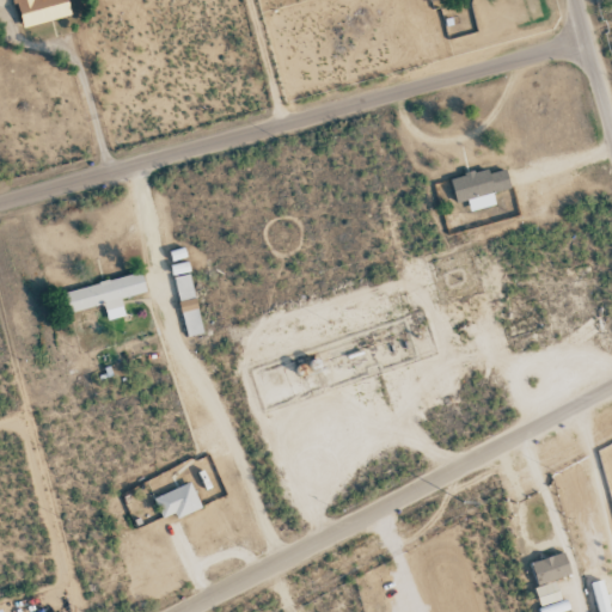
[(13,0),(22,28),(71,16),(66,0),(13,0)]
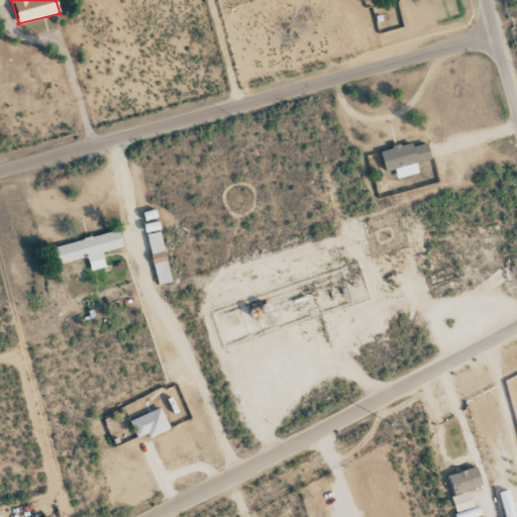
[(379,149),(385,172),(394,170),(396,178),(418,173),(415,163),(431,159),(427,142),(412,145),(411,141),(379,149)]
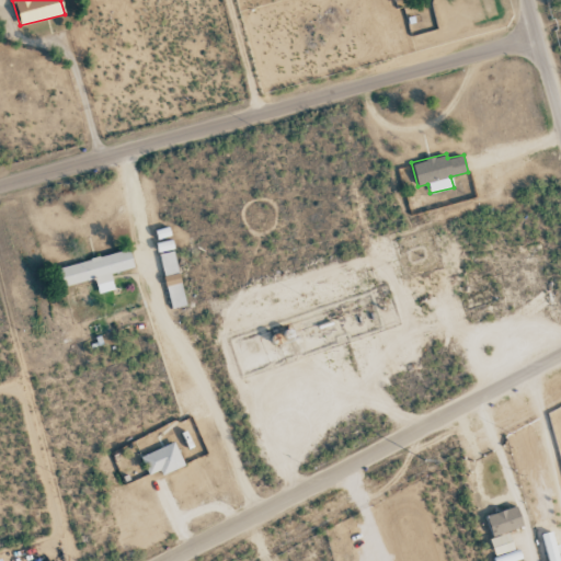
[(63,286),(94,278),(98,294),(114,289),(110,273),(134,268),(129,250),(58,266),(63,286)]
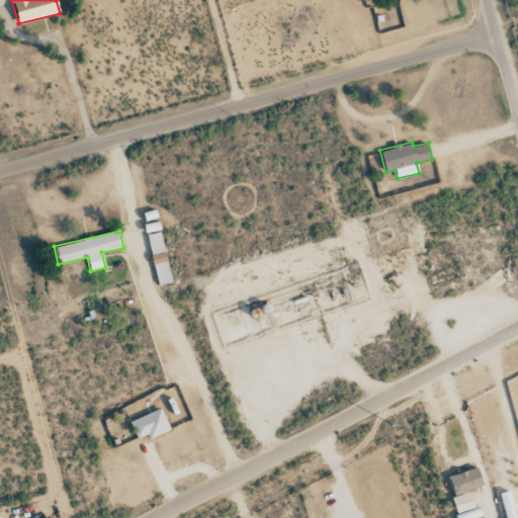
[(171,281),(159,232),(146,235),(158,284),(171,281)]
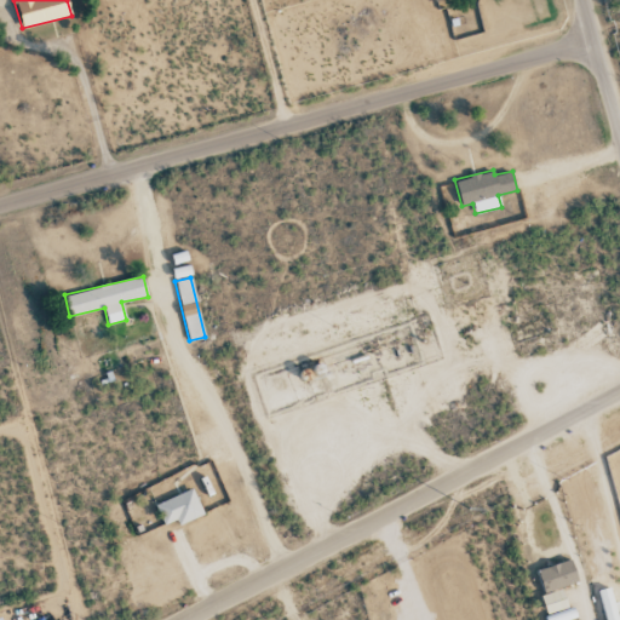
[(162,524),(177,520),(177,523),(202,516),(194,489),(155,501),(162,524)]
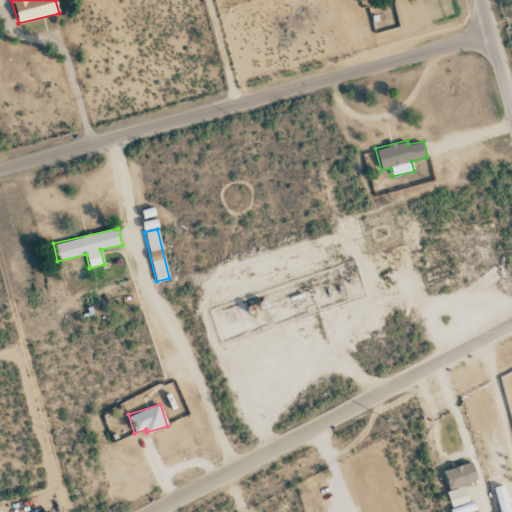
[(449,489),(477,479),(470,461),(443,471),(449,489)]
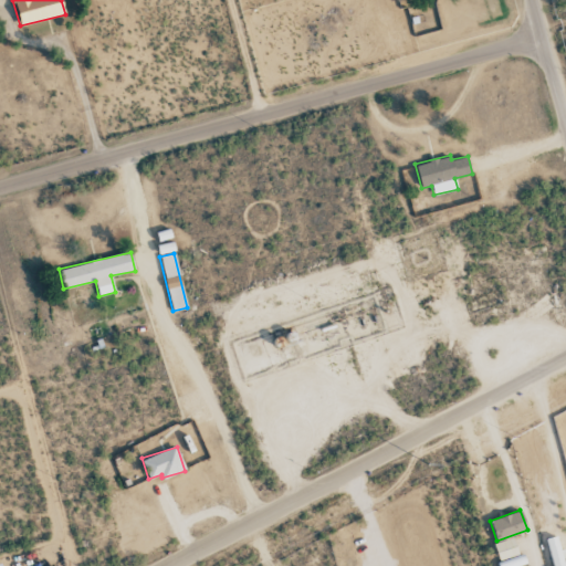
[(546,538),(552,565),(564,565),(557,535),(546,538)]
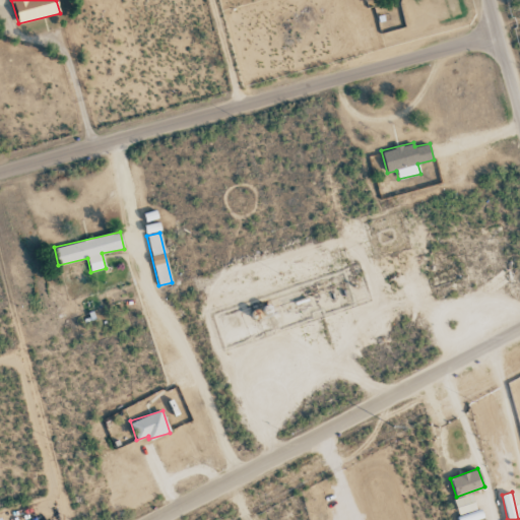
[(458,515),(476,509),(471,493),(453,499),(458,515)]
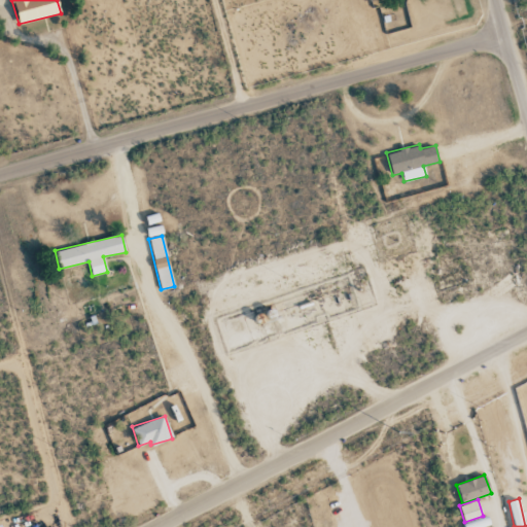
[(482,526),(489,525),(487,516),(463,523),(463,526),(482,526)]
